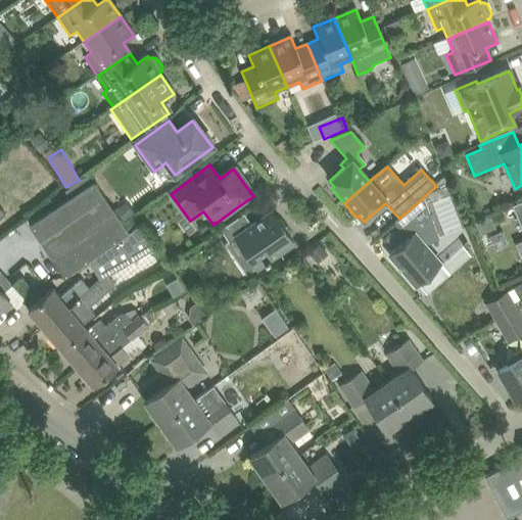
[(89,263),(129,235),(88,176),(64,193),(69,200),(29,228),(65,280),(89,263)]
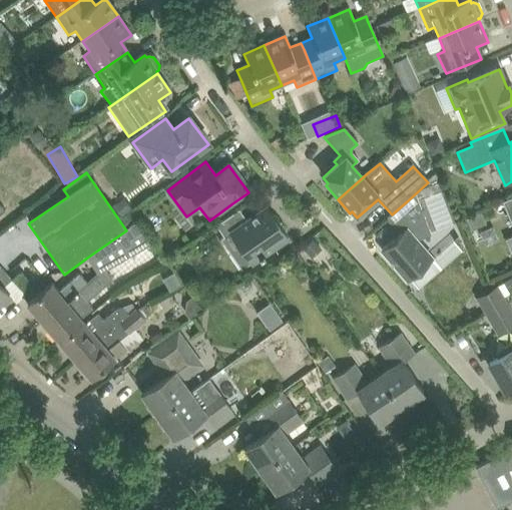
[(382,250),(408,282),(432,261),(416,241),(431,236),(415,194),(387,219),(387,221),(393,216),(405,230),(382,250)]
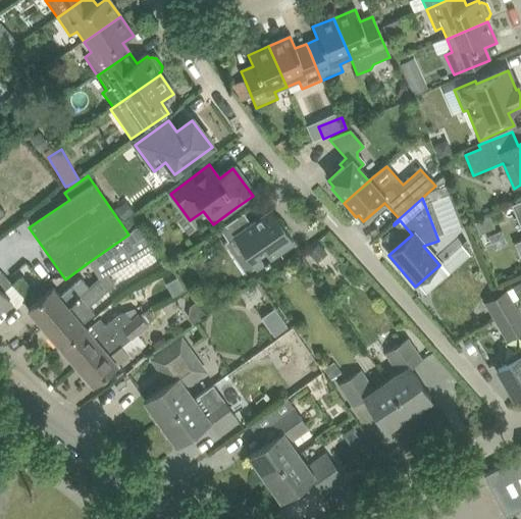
[(520,202),(520,203),(511,207),(520,230),(520,202)]
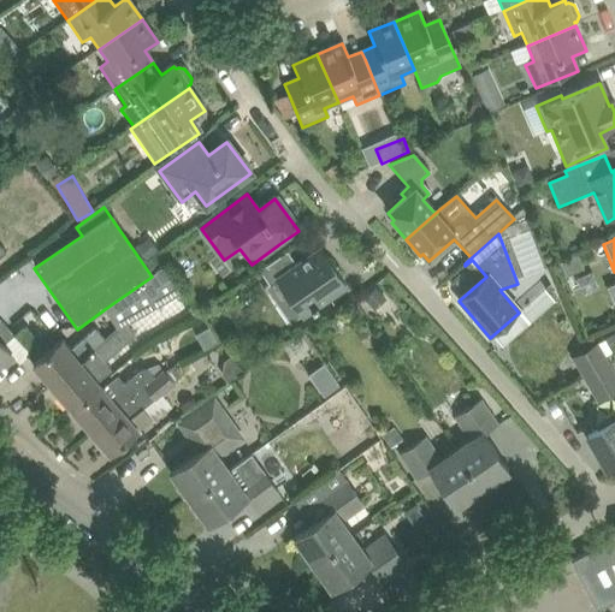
[(287,254),(259,273),(268,286),(276,281),(300,318),(301,318),(346,287),(342,283),(343,278),(337,268),(332,268),(326,260),(320,250),(317,254),(296,267),(287,254)]
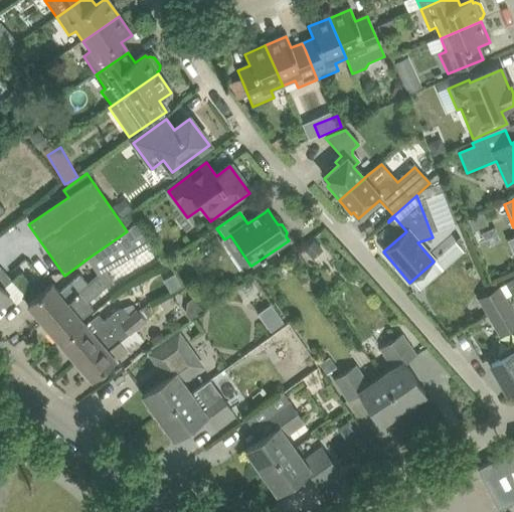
[(105,275),(155,247),(138,223),(127,231),(88,259),(100,278),(105,275)]
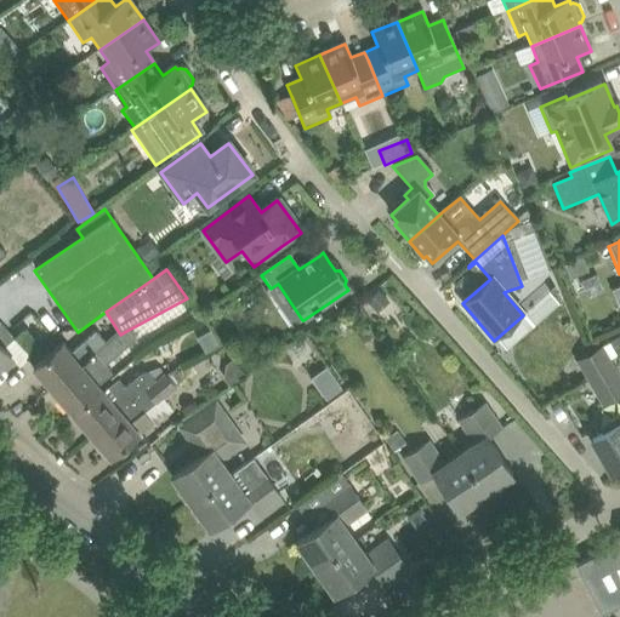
[(0,371),(12,361),(20,370),(32,359),(15,341),(0,325),(0,371)]
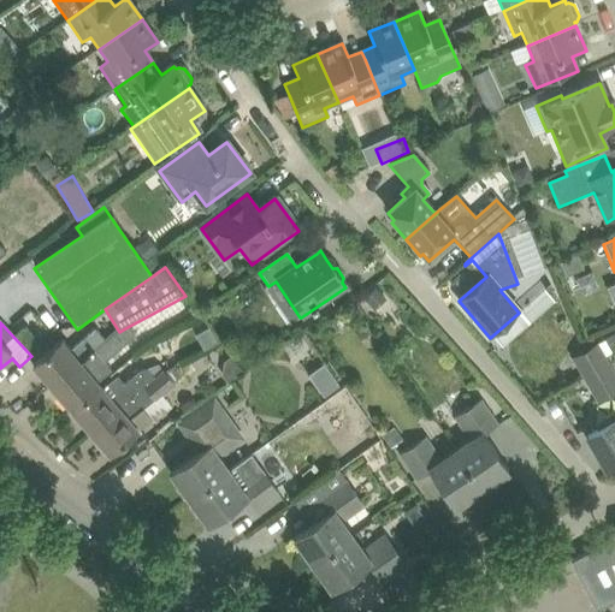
[(52,388),(72,411),(74,413),(92,434),(155,381),(146,370),(139,373),(134,376),(123,386),(116,378),(101,388),(100,387),(96,382),(110,370),(105,364),(117,355),(135,340),(125,328),(119,332),(106,343),(52,388)]
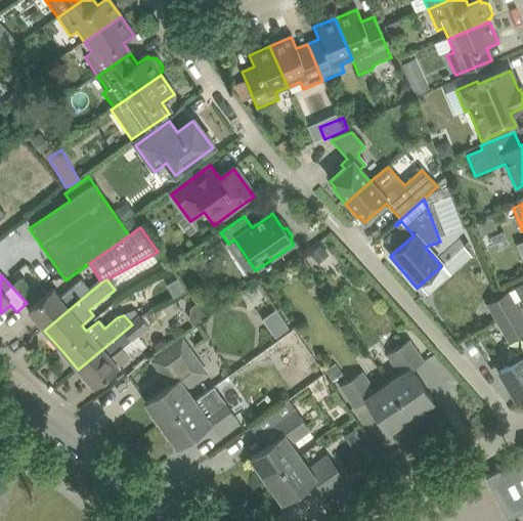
[(44,331),(90,292),(82,281),(61,299),(54,291),(29,311),(44,331)]
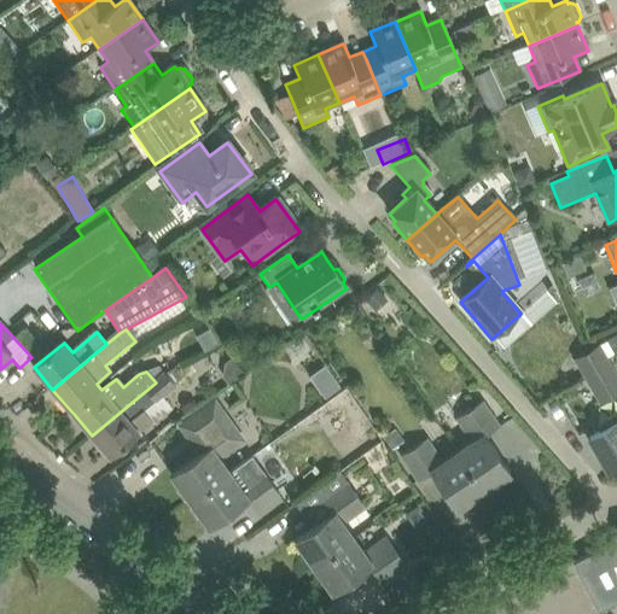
[(616,391),(616,379),(598,346),(575,360),(599,402),(616,391)]
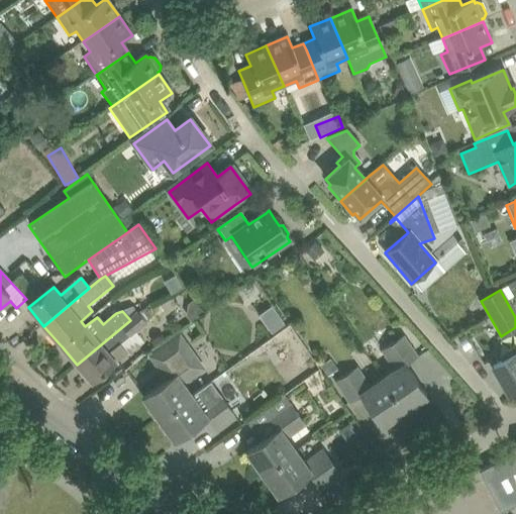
[(259,316),(271,334),(284,325),(272,307),(259,316)]
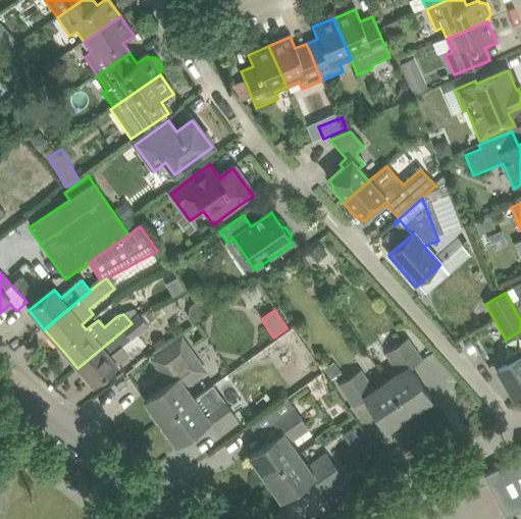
[(120,348),(146,325),(139,317),(132,323),(77,368),(84,376),(81,378),(82,379),(83,378),(90,386),(92,384),(93,386),(117,366),(128,357),(120,348)]
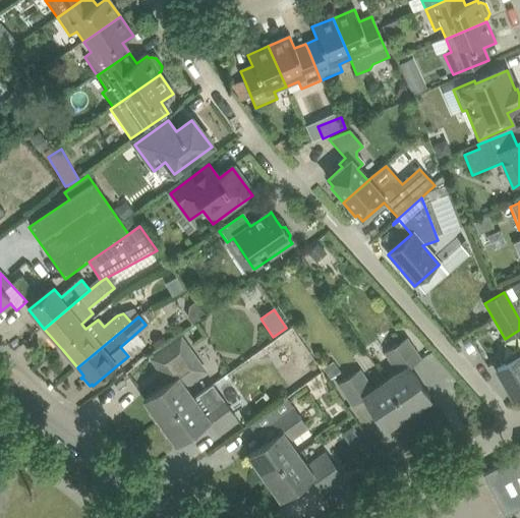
[(400,375),(386,384),(407,415),(429,400),(408,368),(419,361),(405,340),(386,353),(400,375)]
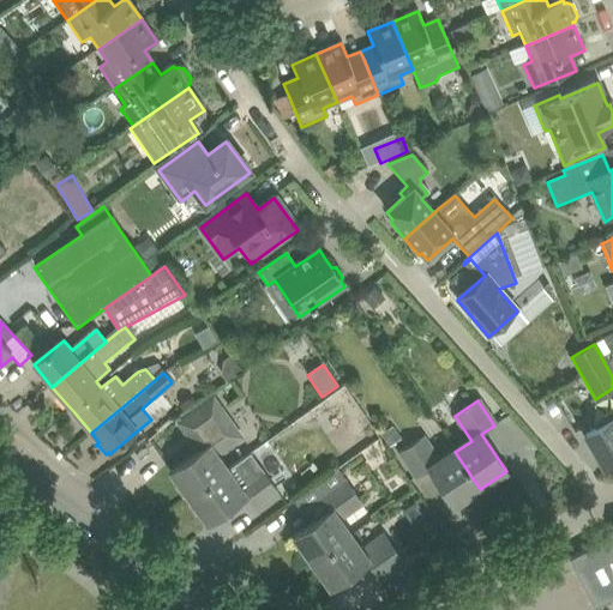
[(190,499),(227,471),(216,457),(238,441),(211,404),(181,426),(200,452),(172,472),(190,499)]
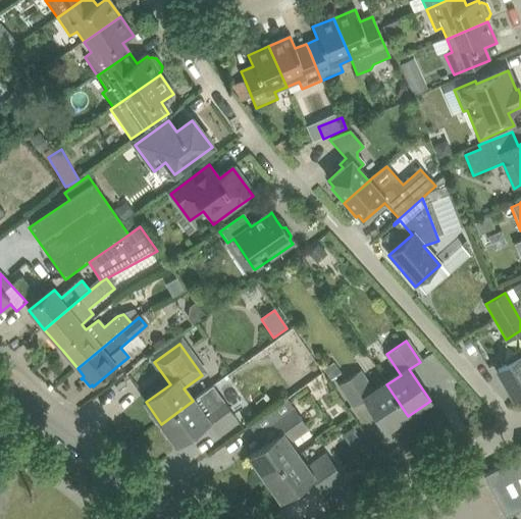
[(508,366),(499,371),(513,397),(520,393),(520,351),(505,360),(508,366)]
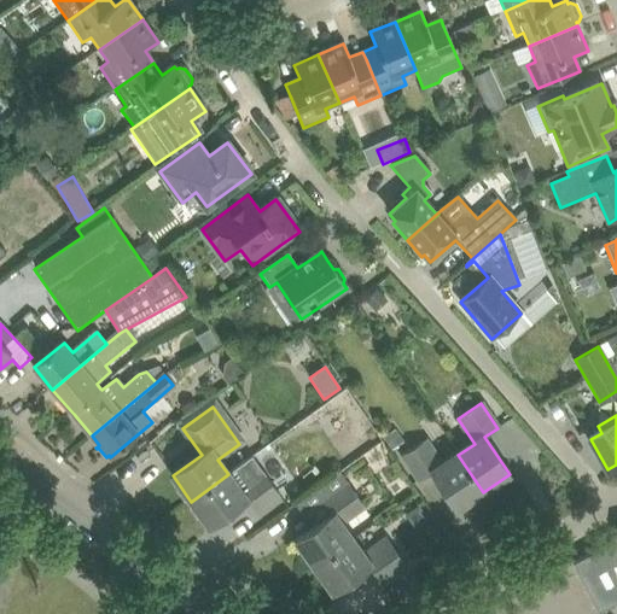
[(386,437),(400,457),(412,449),(399,430),(386,437)]
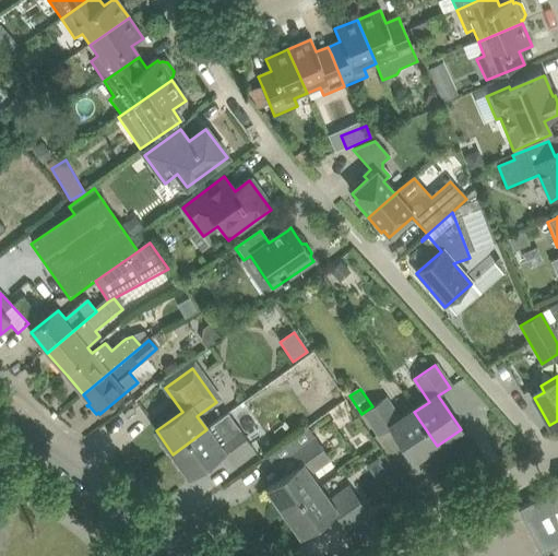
[(437,446),(414,412),(400,422),(384,399),(364,413),(378,436),(390,428),(413,462),(437,446)]
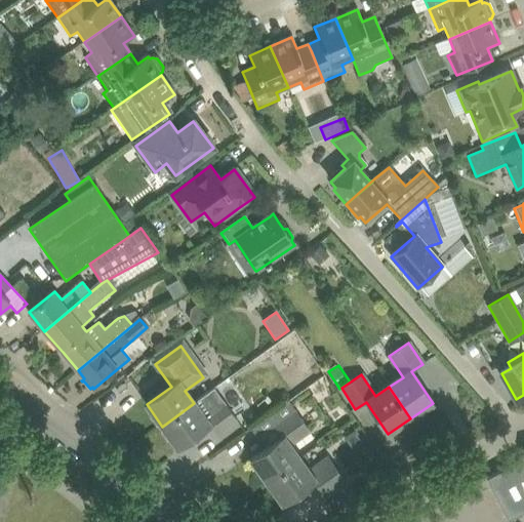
[(194,403),(162,427),(177,449),(209,427),(217,438),(226,432),(237,424),(223,402),(216,407),(207,394),(194,403)]
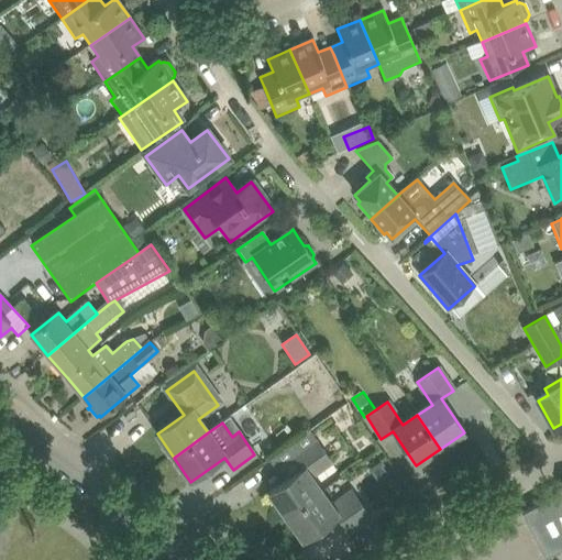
[(286,517),(319,492),(310,479),(332,463),(310,431),(287,448),(302,470),(270,494),(286,517)]
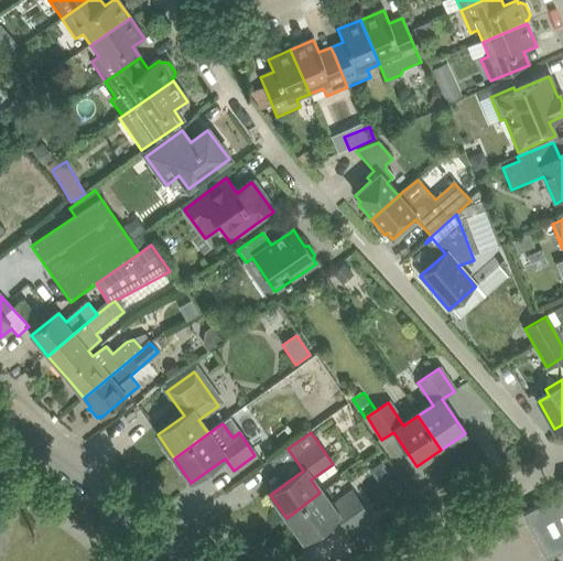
[(562,489),(562,491),(562,494),(522,516),(545,560),(562,550),(562,489)]
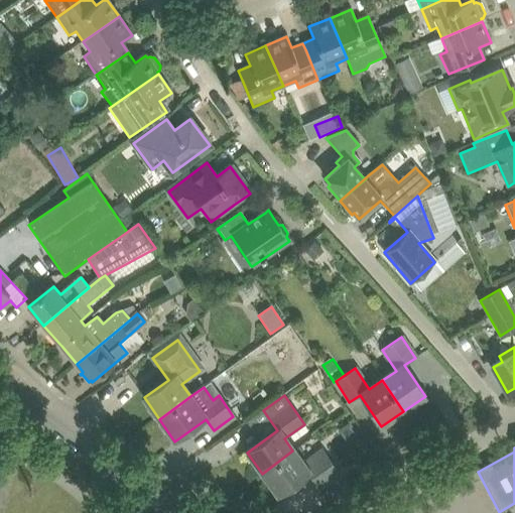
[(301,464),(292,451),(262,474),(277,496),(308,475),(315,486),(336,472),(322,451),(301,464)]
